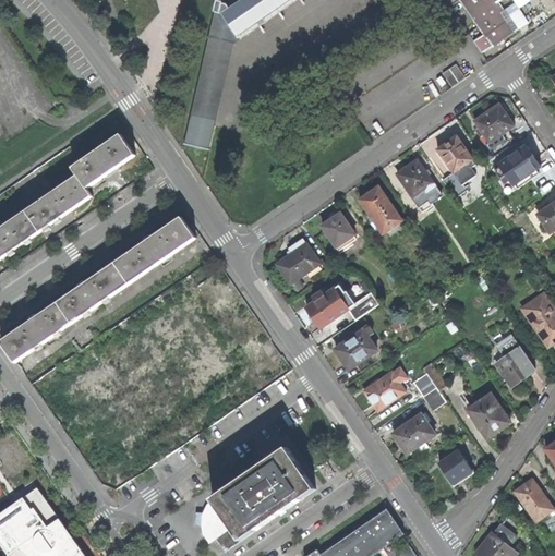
[(182,142),(206,147),(230,40),(245,31),(243,27),(281,0),(238,0),(221,12),(212,10),(182,142)]
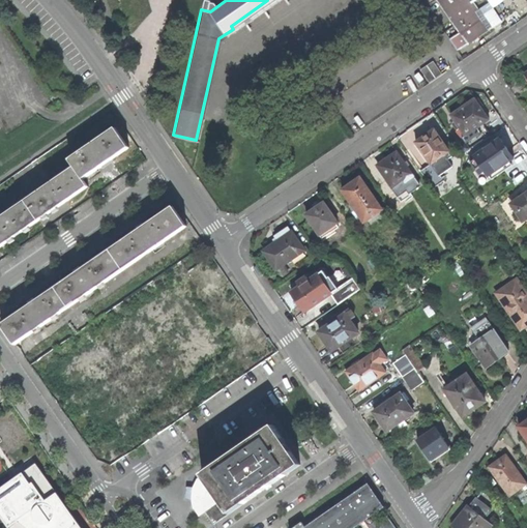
[(438,3),(464,41),(472,36),(489,26),(489,24),(484,27),(472,9),(476,6),(475,4),(473,5),(469,0),(442,0),(438,3)]
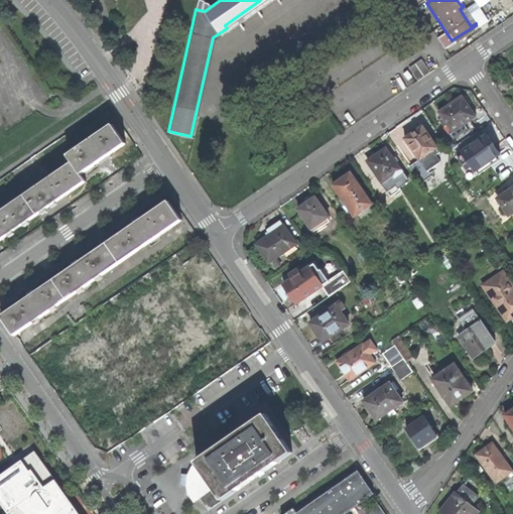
[(407,65),(416,77),(428,68),(420,55),(407,65)]
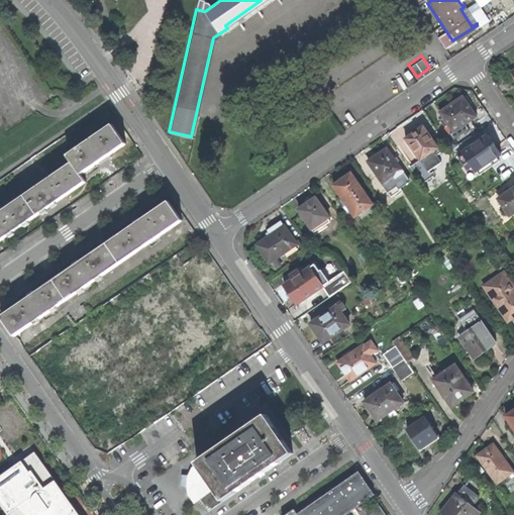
[(437,109),(451,129),(475,113),(460,93),(444,104),(437,109)]
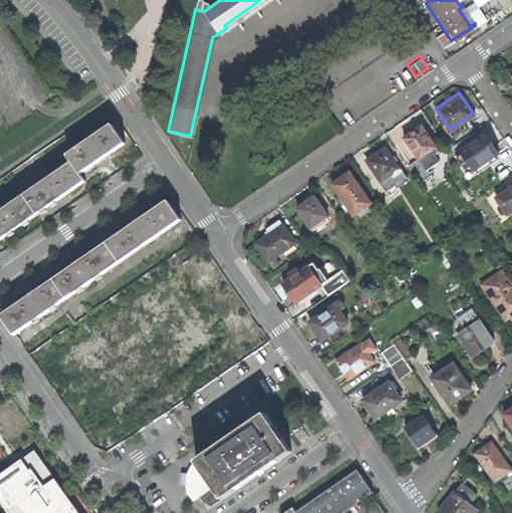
[(101,155),(124,139),(111,121),(65,151),(70,159),(59,166),(61,169),(0,210),(0,234),(83,178),(78,170),(101,155)]
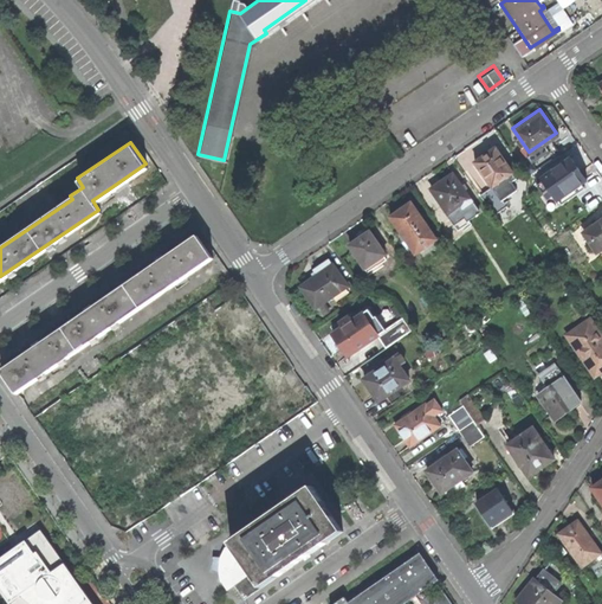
[(473,160),(493,190),(505,181),(502,177),(510,171),(493,145),(491,147),(487,146),(481,151),(476,154),(473,160)]
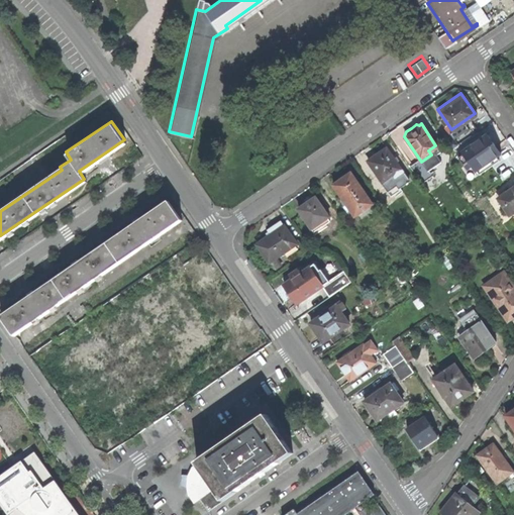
[(491,141),(486,133),(460,150),(463,152),(459,156),(464,162),(467,160),(473,169),(475,168),(478,172),(497,158),(494,153),(498,151),(491,141)]
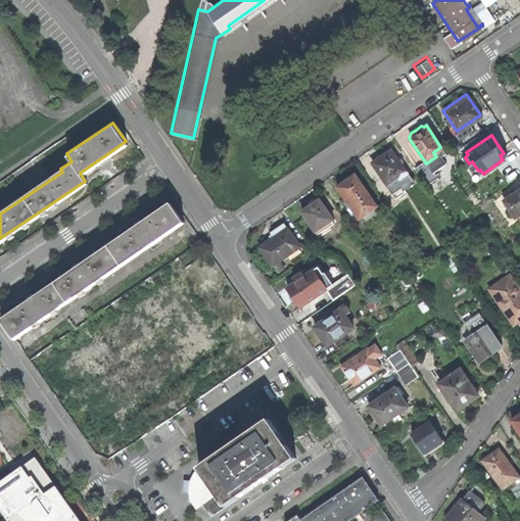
[(370,160),(389,190),(398,184),(402,187),(411,180),(389,148),(379,154),(370,160)]
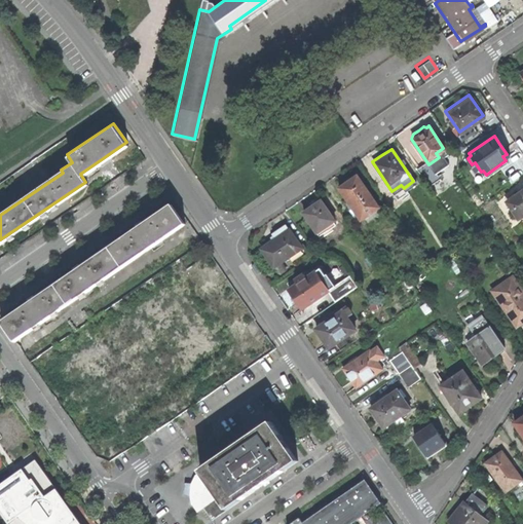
[(345,180),(337,186),(359,218),(376,206),(356,174),(345,180)]
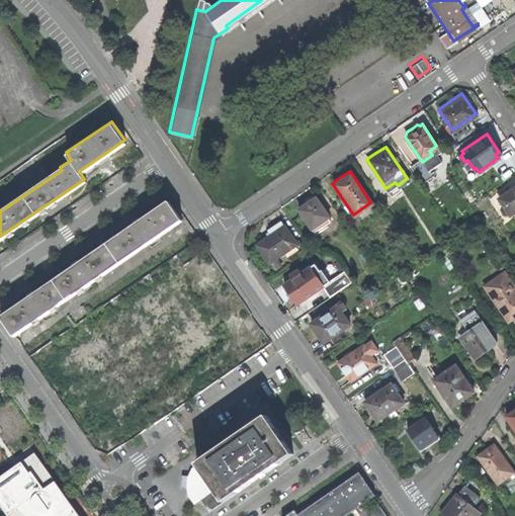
[(514,183),(496,196),(509,217),(514,212),(514,183)]
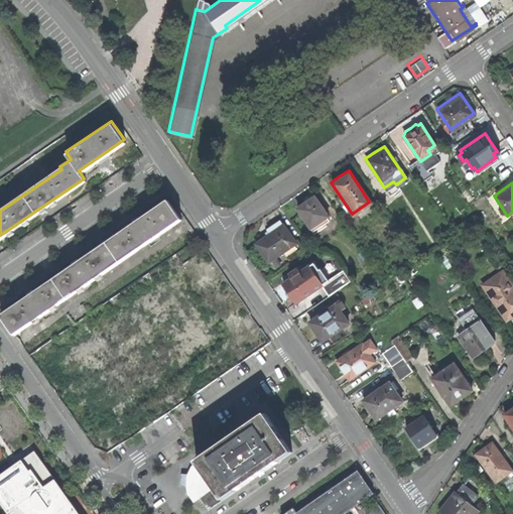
[(304,201),(295,206),(308,227),(316,221),(319,224),(328,219),(326,215),(327,214),(313,195),(304,201)]
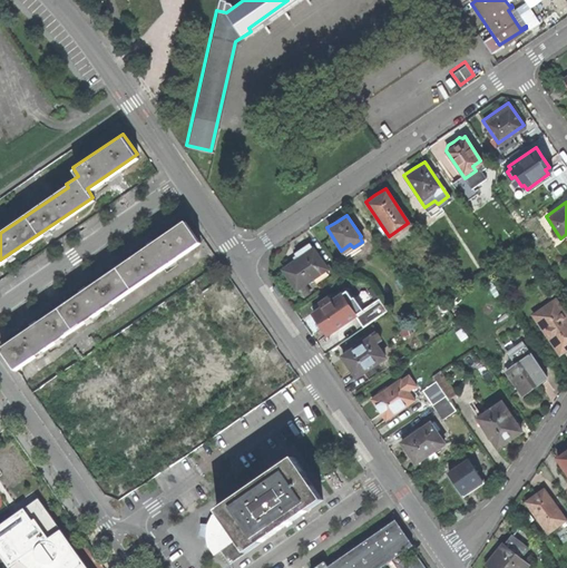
[(146,244),(115,266),(128,287),(197,240),(184,218),(153,240),(150,236),(147,240),(144,242),(146,244)]
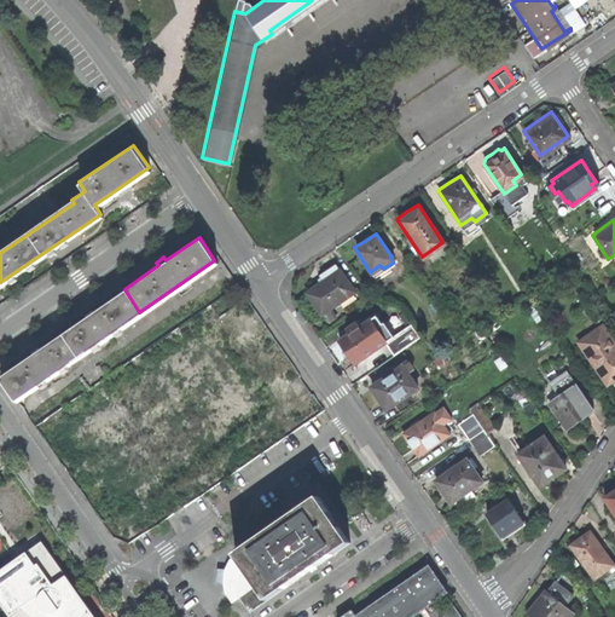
[(326,307),(352,289),(334,261),(324,269),(318,272),(320,278),(303,289),(319,312),(320,311),(325,317),(330,313),(326,307)]
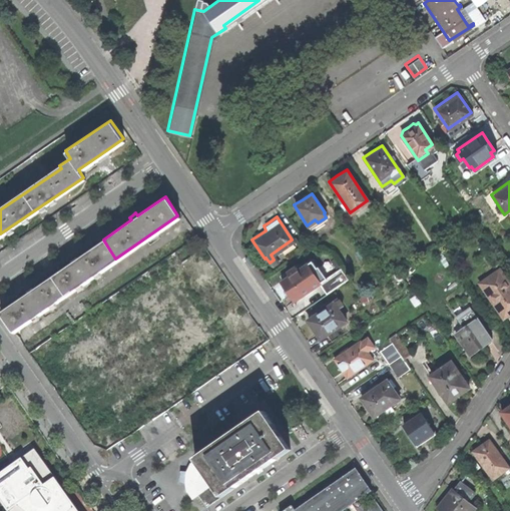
[(68,264),(50,277),(63,295),(115,259),(103,239),(75,260),(73,257),(69,259),(66,261),(68,264)]
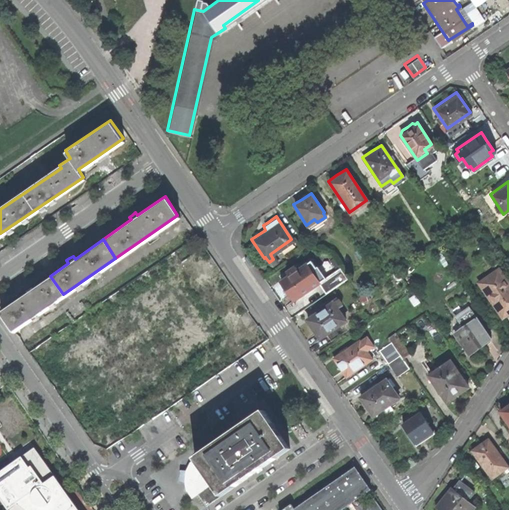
[(292,298),(317,280),(305,262),(279,280),(284,288),(292,298)]
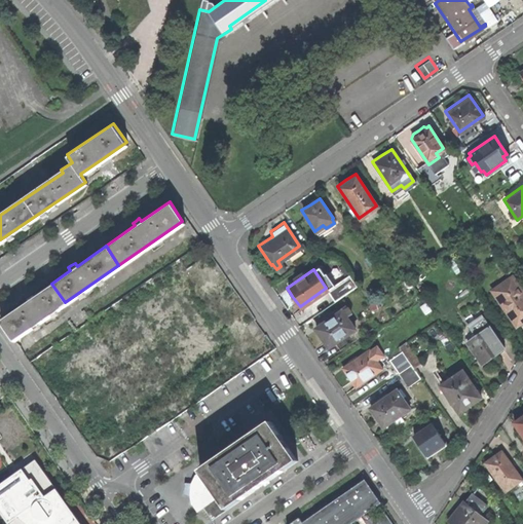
[(522,316),(522,293),(511,273),(500,281),(498,281),(493,284),(494,285),(490,288),(513,324),(522,316)]
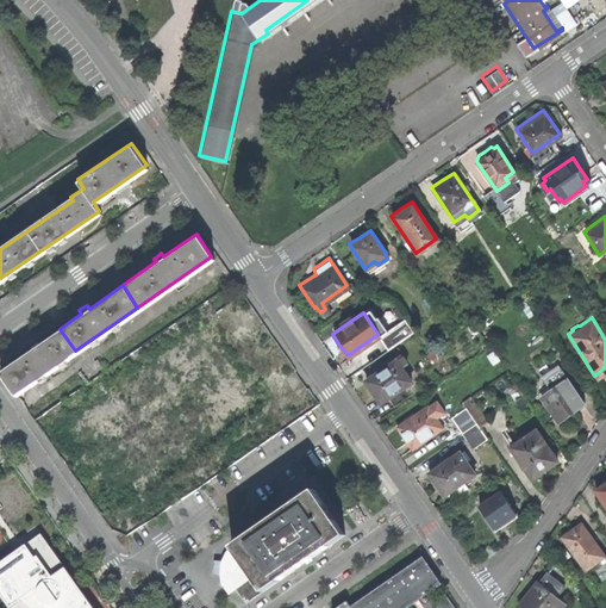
[(0,373),(14,394),(75,351),(60,329),(37,345),(35,341),(31,343),(27,346),(30,349),(0,371),(0,373)]
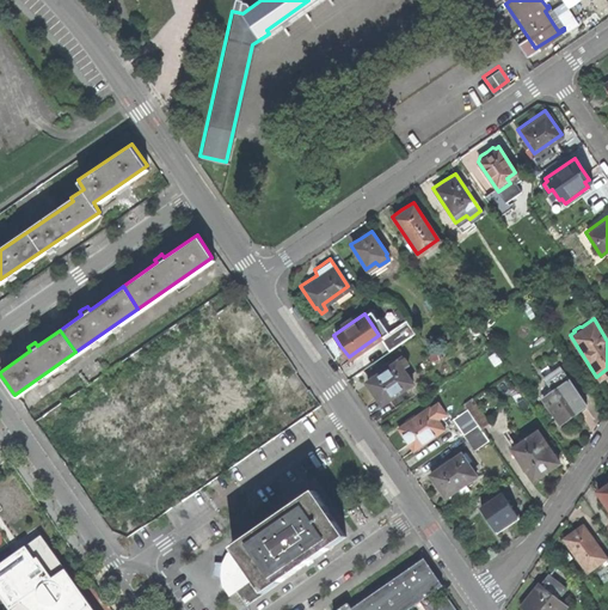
[(392,404),(406,394),(403,386),(410,382),(400,366),(406,361),(401,354),(385,366),(382,363),(372,368),(375,373),(364,380),(372,391),(380,402),(387,397),(392,404)]
